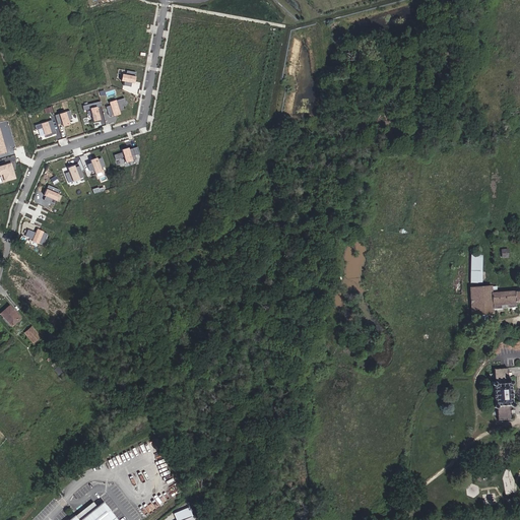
[(126,75),(122,74),(121,81),(134,83),(136,72),(127,70),(126,75)]
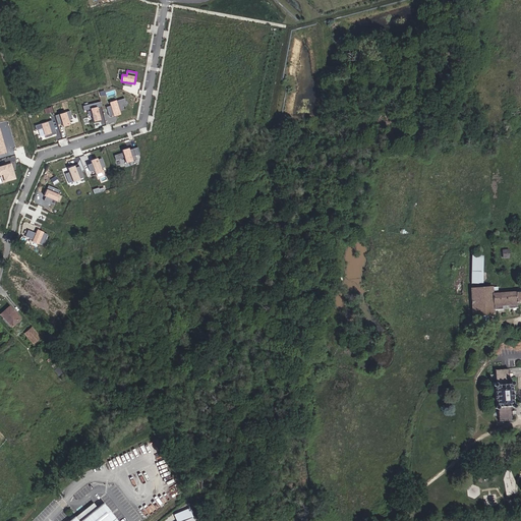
[(124,98),(109,103),(110,106),(106,107),(109,116),(113,115),(113,116),(121,114),(120,111),(124,110),(123,107),(127,105),(124,98)]
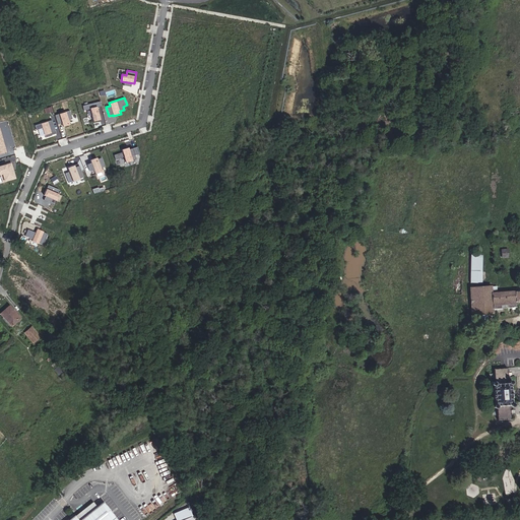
[(83,111),(90,109),(93,122),(101,120),(96,108),(102,107),(101,102),(82,106),(83,111)]
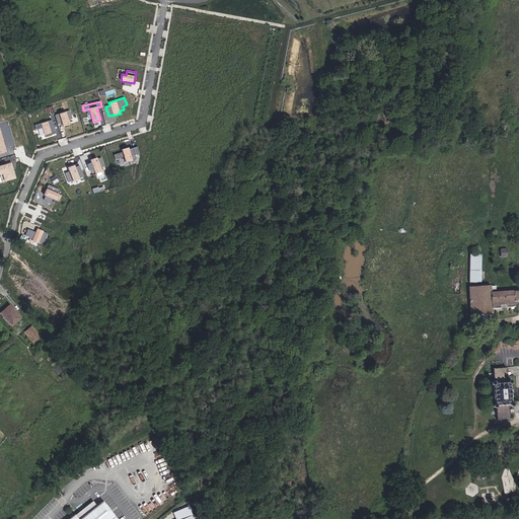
[(57,123),(61,122),(62,127),(69,125),(68,120),(72,119),(70,112),(55,116),(57,123)]
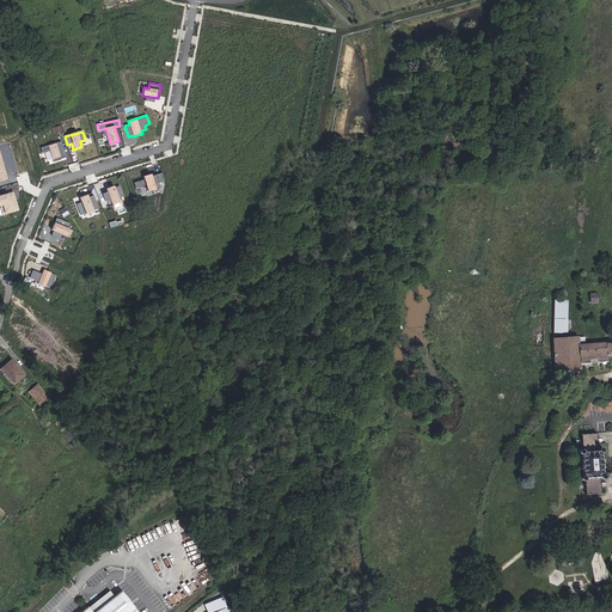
[(61,142),(41,148),(46,164),(66,158),(61,142)]
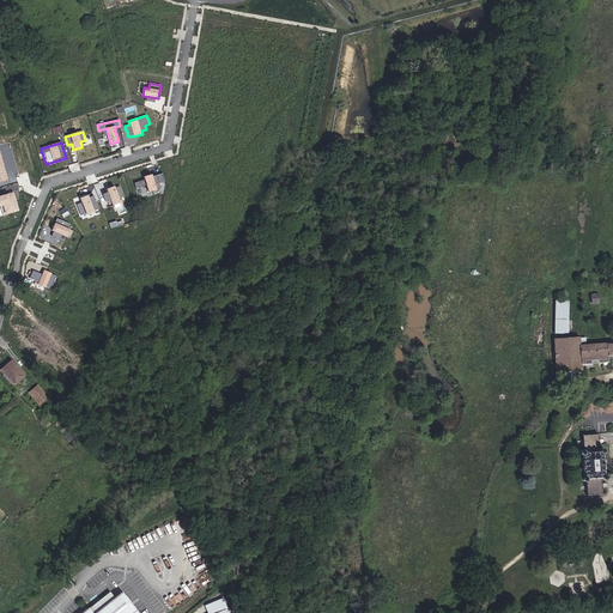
[(137,188),(146,186),(147,190),(156,188),(155,182),(163,180),(161,174),(152,177),(151,174),(143,176),(144,180),(134,182),(137,188)]
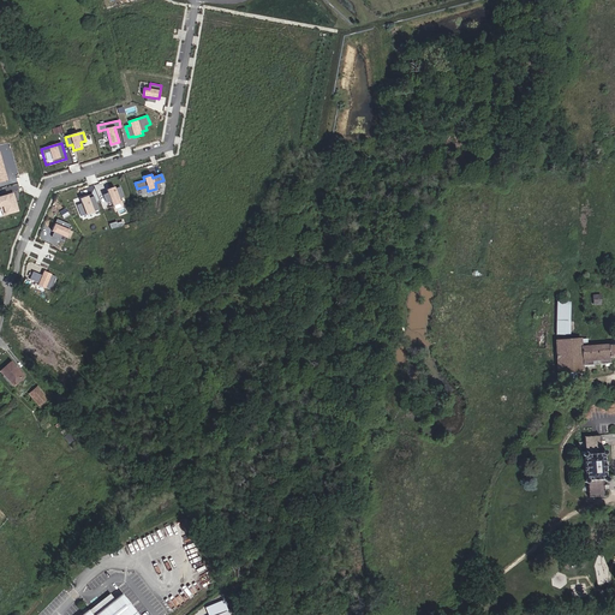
[(124,196),(120,186),(115,189),(114,186),(106,189),(107,192),(103,195),(106,202),(111,201),(113,206),(120,202),(118,197),(124,196)]
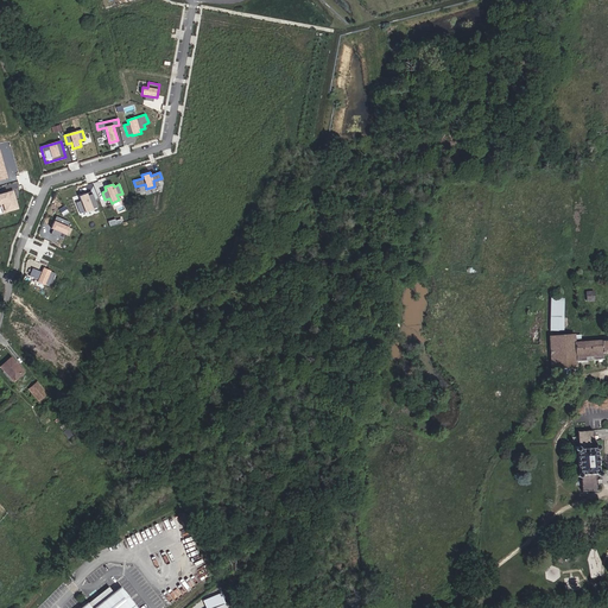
[(0,204),(4,204),(5,213),(19,209),(13,190),(0,194),(0,204)]
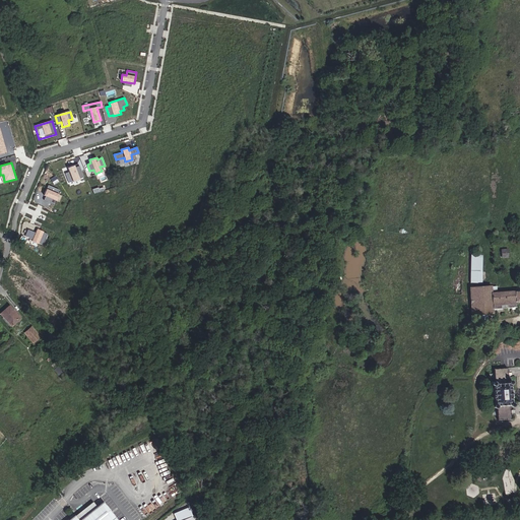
[(79,166),(75,168),(74,165),(67,168),(69,173),(65,174),(68,182),(72,181),(73,182),(79,180),(79,178),(83,176),(79,166)]
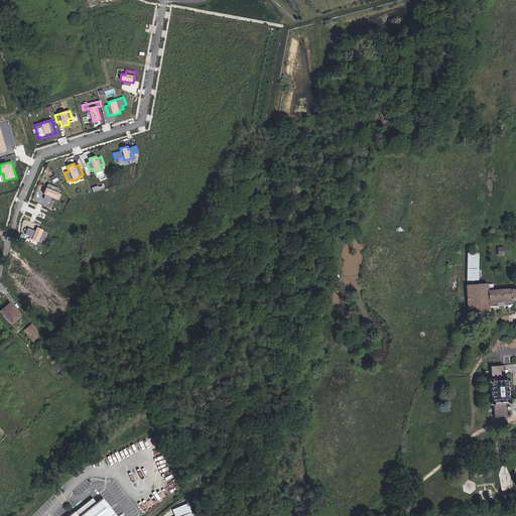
[(61,194),(56,192),(58,188),(47,183),(45,187),(42,195),(44,195),(43,199),(50,202),(51,198),(58,201),(61,194)]
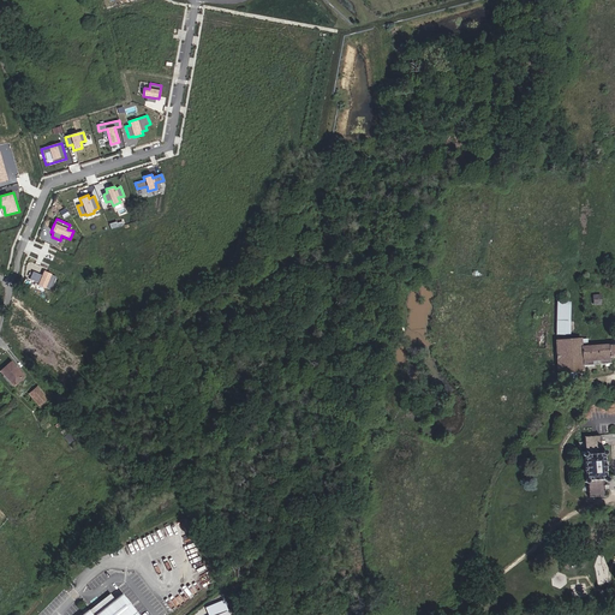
[(51,290),(57,278),(51,275),(51,274),(43,270),(41,276),(34,272),(30,279),(39,284),(37,286),(45,290),(46,287),(51,290)]
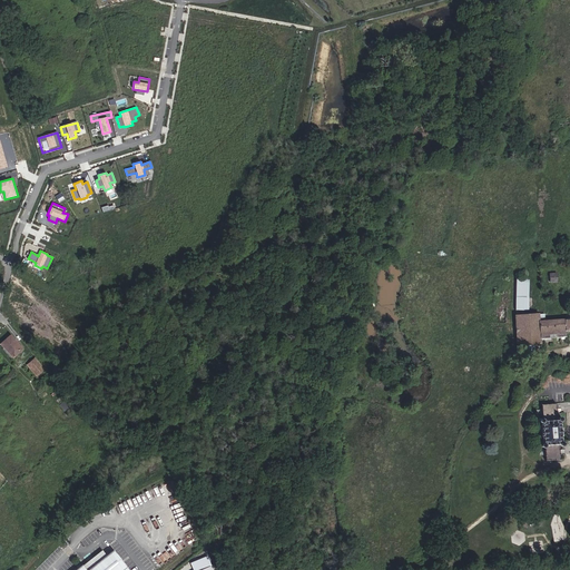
[(526,310),(527,279),(516,279),(514,310),(526,310)]
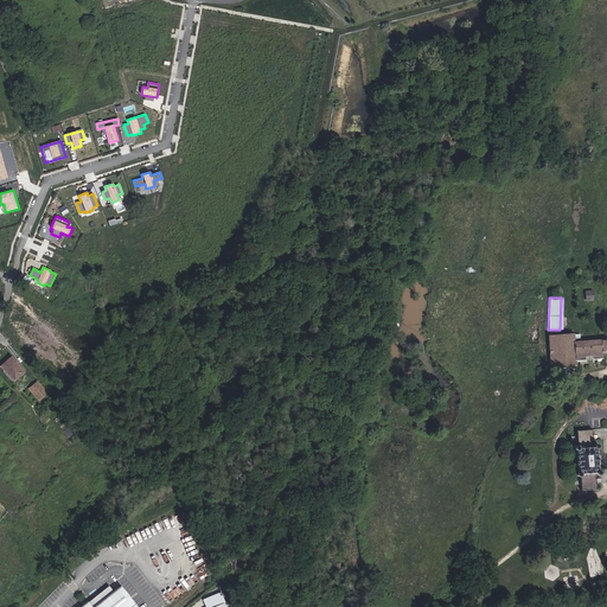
[(606,351),(606,339),(580,342),(573,342),(573,334),(548,336),(550,366),(558,366),(567,365),(575,365),(575,360),(602,358),(601,352),(606,351)]
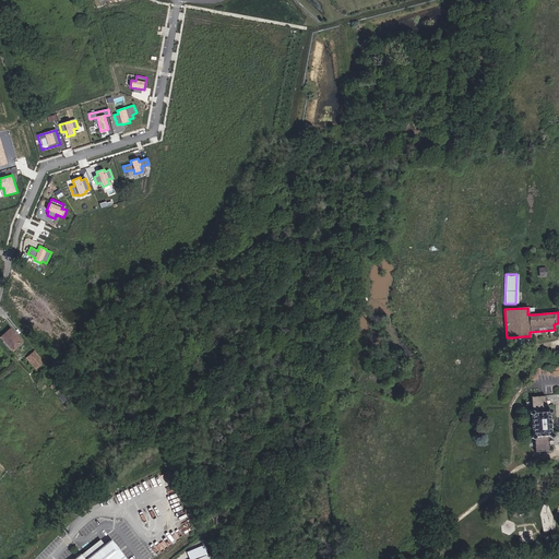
[(12,351),(22,343),(10,329),(0,337),(12,351)]
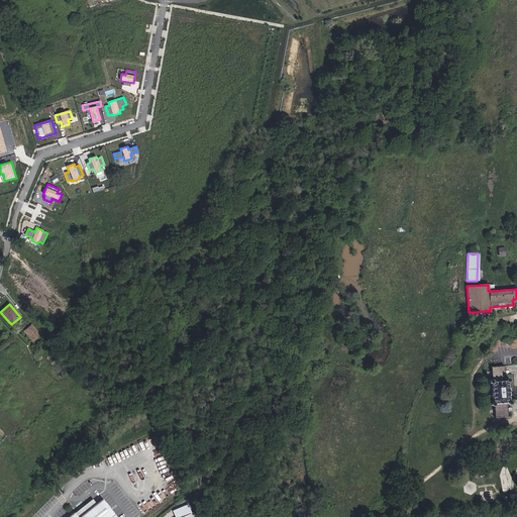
[(36,337),(39,334),(31,325),(27,328),(36,337)]
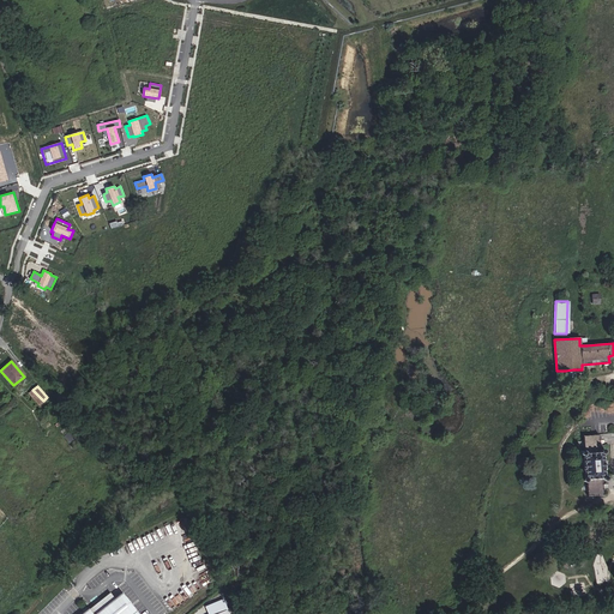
[(43,401),(32,390),(29,393),(38,404),(43,401)]
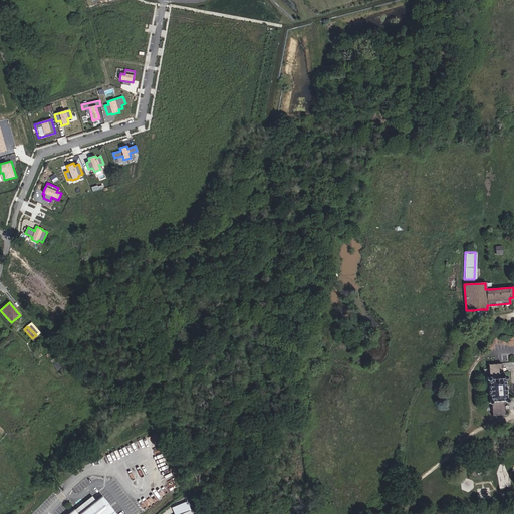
[(502,376),(501,363),(488,364),(488,377),(486,377),(485,378),(485,379),(487,380),(487,381),(488,388),(487,388),(488,393),(489,400),(488,400),(487,401),(487,403),(488,403),(490,403),(490,402),(492,415),(505,415),(504,402),(505,402),(506,402),(507,401),(507,400),(506,399),(505,399),(505,393),(505,386),(504,386),(504,379),(505,379),(506,378),(505,376),(504,375),(503,376),(502,376)]
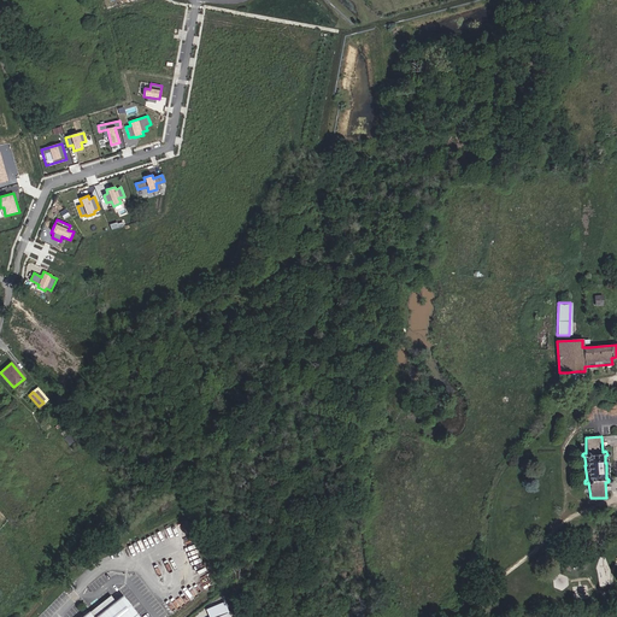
[(139,616),(122,595),(115,601),(94,616),(93,616),(90,613),(88,611),(81,616),(139,616)]
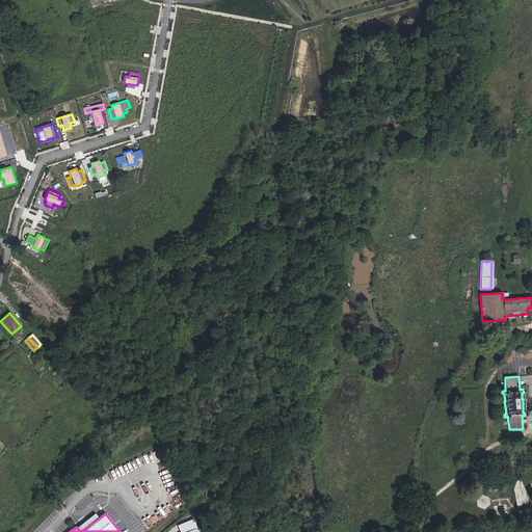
[(80,531),(81,531),(99,519),(96,514),(78,529),(80,531)]
